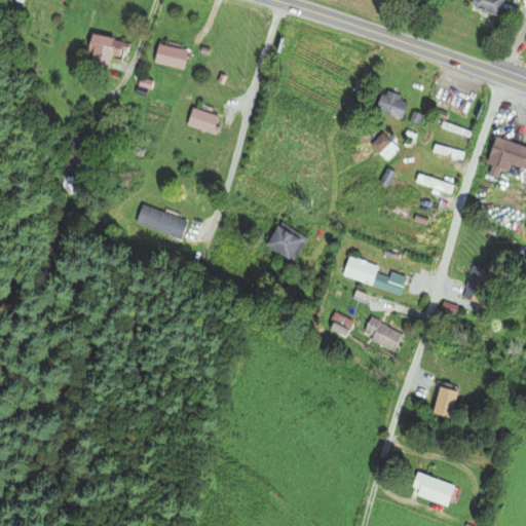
[(472,0),(472,2),(476,3),(475,6),(498,13),(502,0),(472,0)]
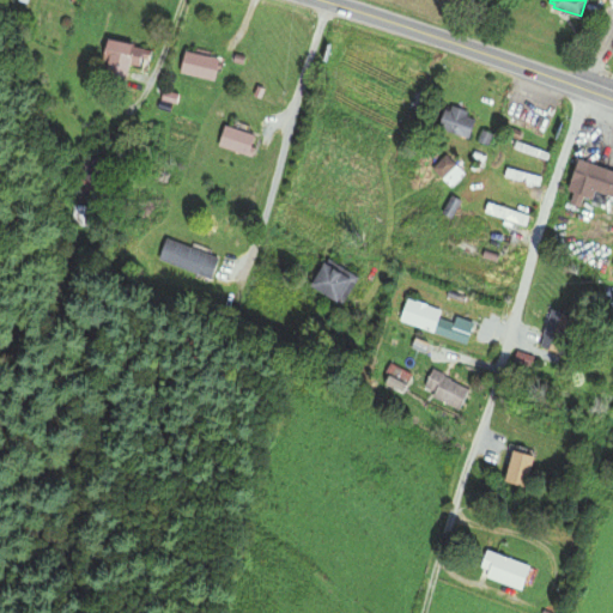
[(107,38),(99,68),(105,70),(104,77),(125,82),(128,64),(139,66),(140,56),(149,59),(151,50),(132,46),(133,43),(107,38)]
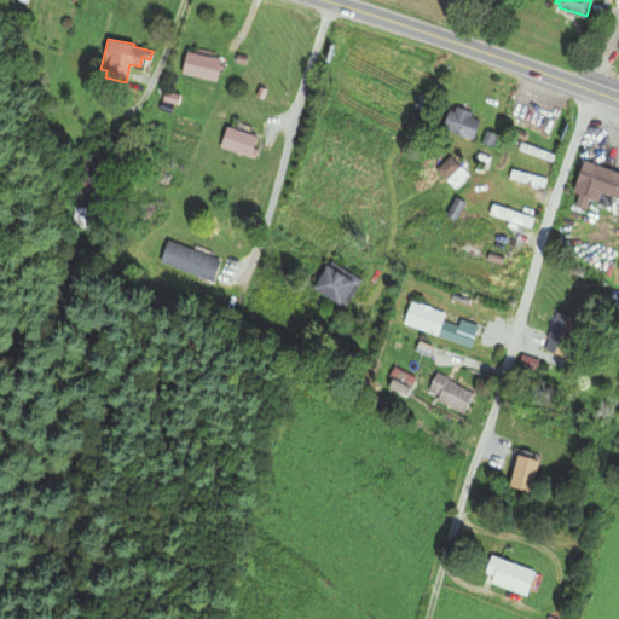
[(186,51),(181,73),(215,80),(220,59),(186,51)]
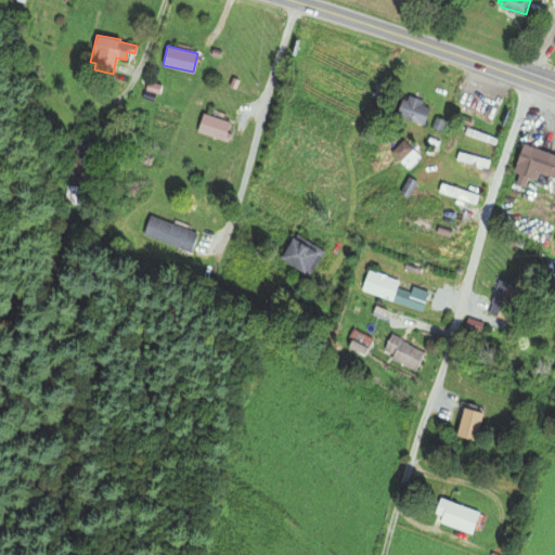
[(147,81),(145,89),(158,92),(160,85),(147,81)]
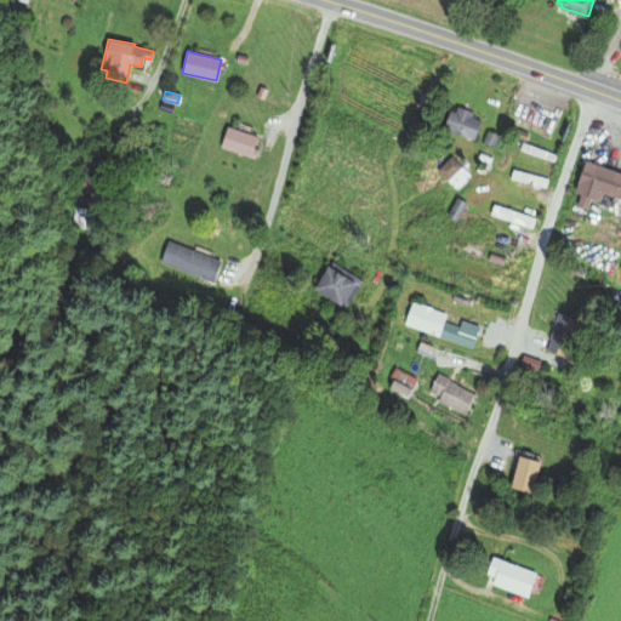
[(451,110),(444,127),(474,138),(480,120),(471,117),(472,113),(457,107),(456,112),(451,110)]
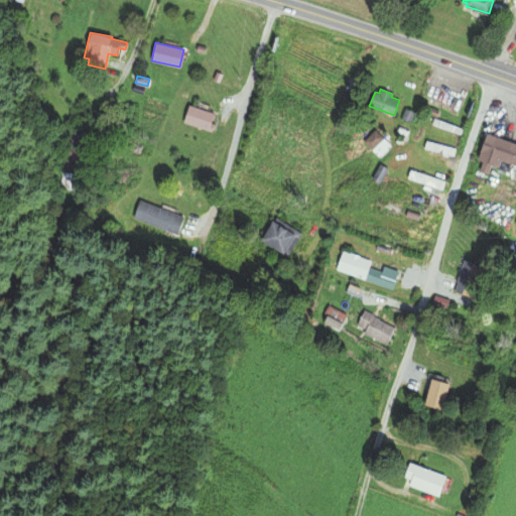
[(188,105),(183,121),(208,129),(213,113),(188,105)]
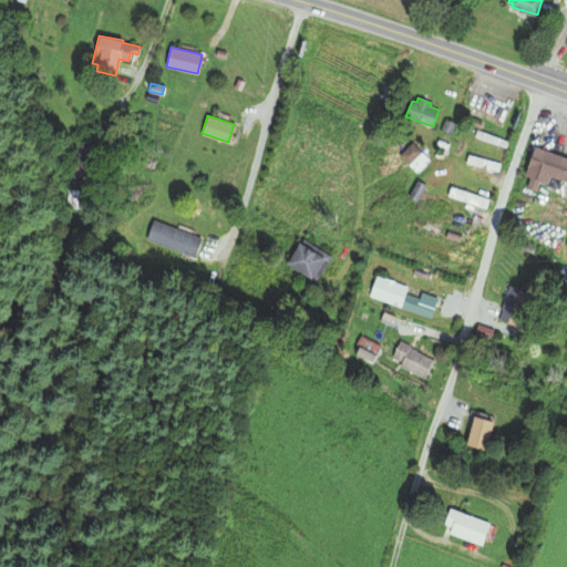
[(470,117),(467,124),(478,127),(481,122),(470,117)]
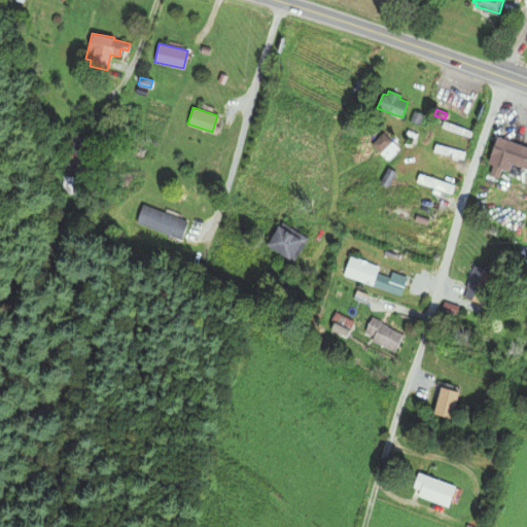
[(414,111),(411,119),(419,123),(422,114),(414,111)]
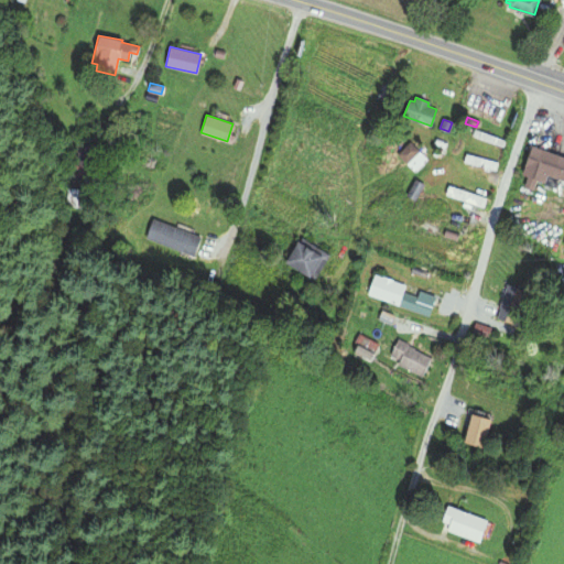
[(475,129),(473,136),(502,147),(505,140),(475,129)]
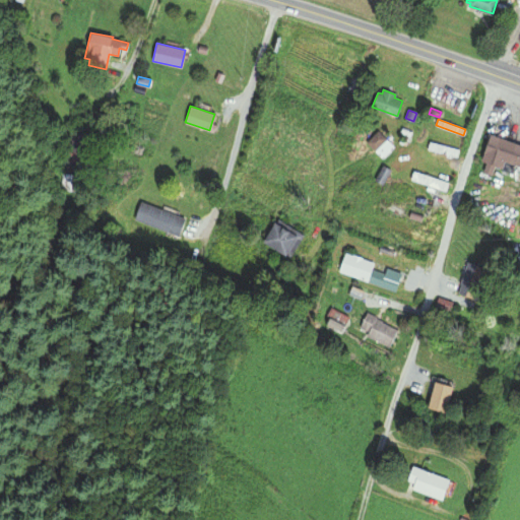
[(62,173),(60,189),(76,191),(83,128),(70,126),(65,174),(62,173)]
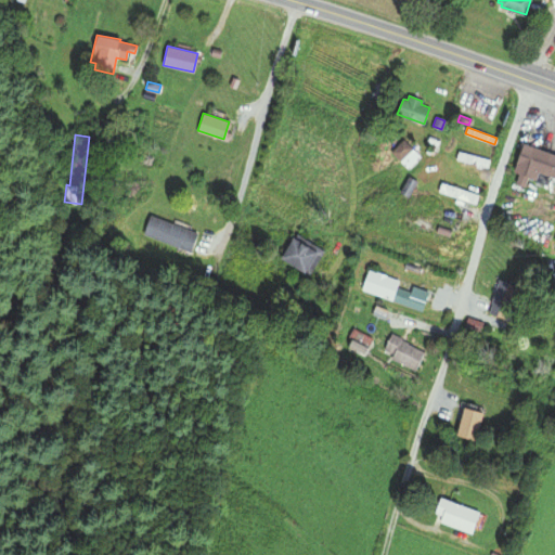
[(392,151),(401,159),(412,147),(404,139),(392,151)]
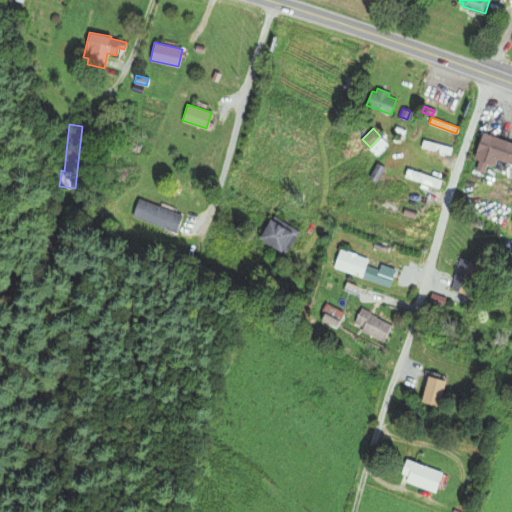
[(511,142),(484,132),(475,157),(495,165),(497,158),(511,163),(511,142)]
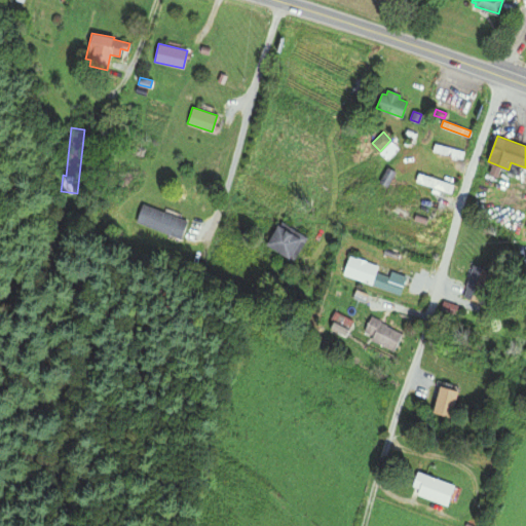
[(435,143),(433,150),(462,158),(464,151),(435,143)]
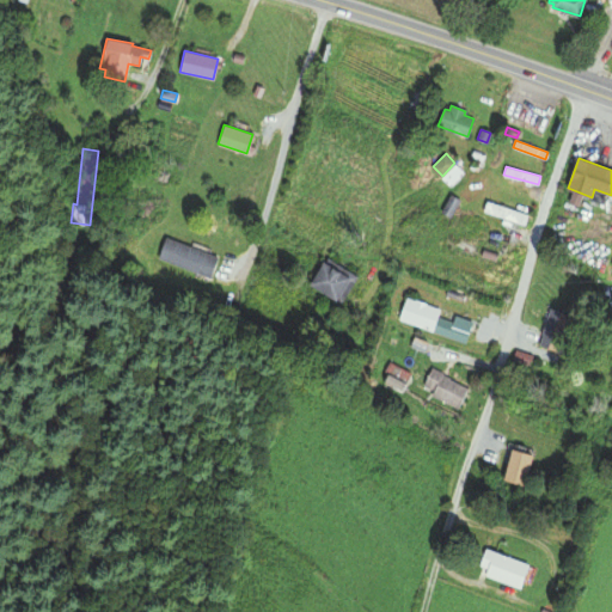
[(450,195),(441,210),(450,215),(458,199),(450,195)]
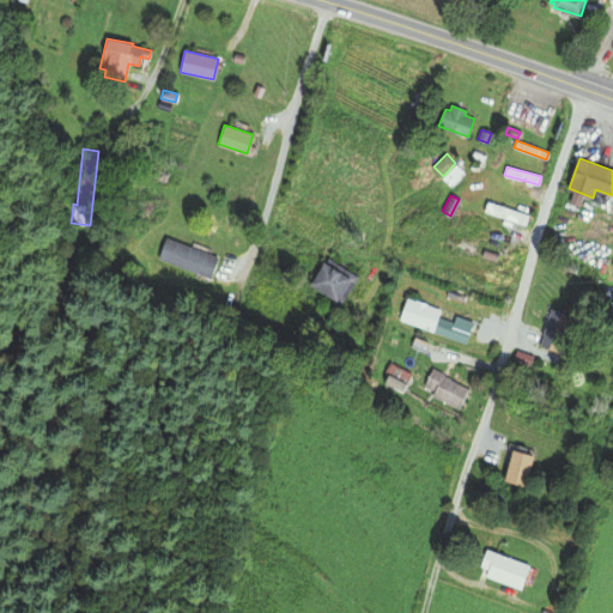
[(489,201),(485,211),(525,224),(528,214),(489,201)]
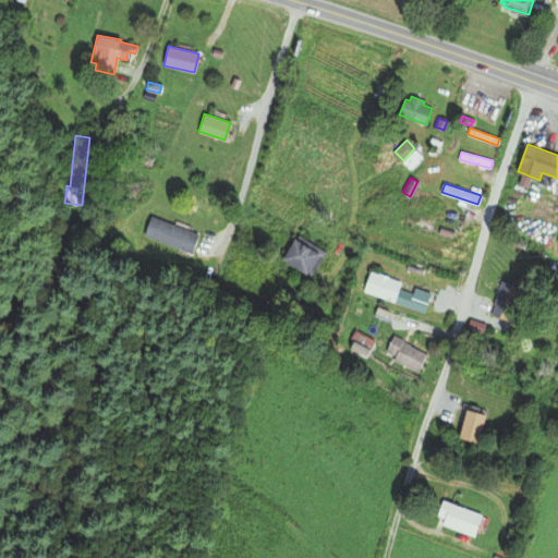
[(150,217),(144,234),(192,252),(198,234),(150,217)]
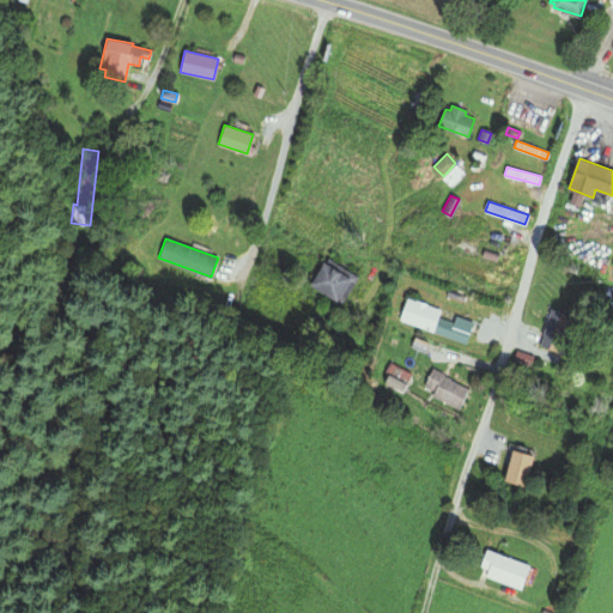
[(325,261),(311,283),(338,299),(351,278),(325,261)]
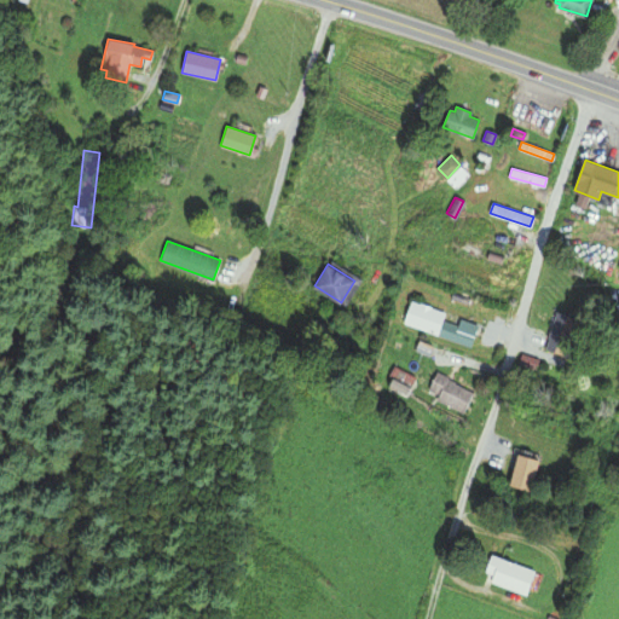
[(411,301),(404,322),(470,346),(475,331),(441,319),(444,312),(411,301)]
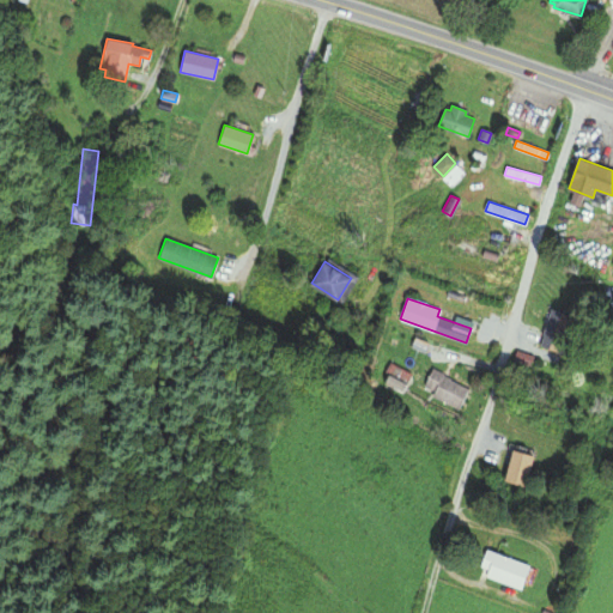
[(552,309),(542,334),(545,334),(541,344),(557,350),(560,340),(562,341),(571,316),(552,309)]
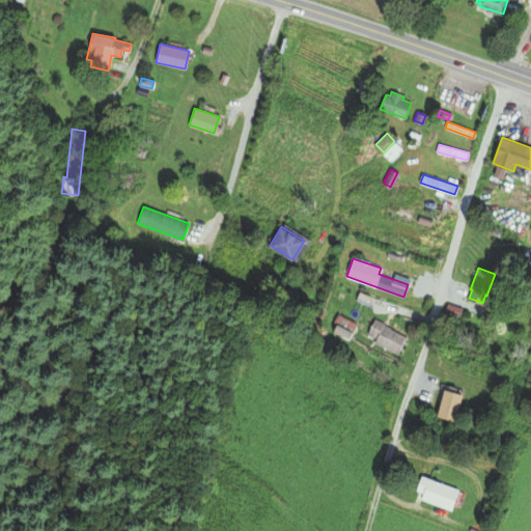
[(360,292),(357,300),(367,304),(370,297),(360,292)]
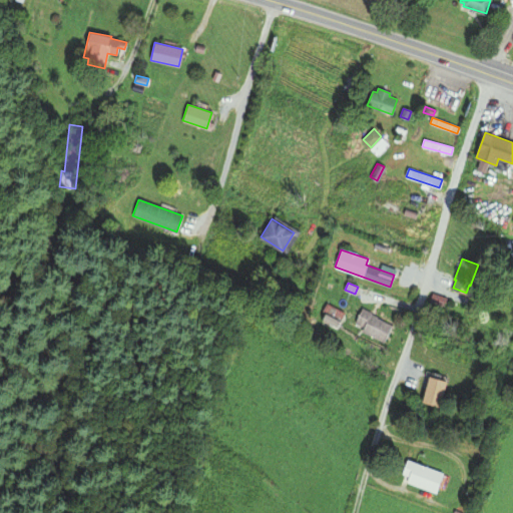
[(432,294),(430,301),(444,305),(446,298),(432,294)]
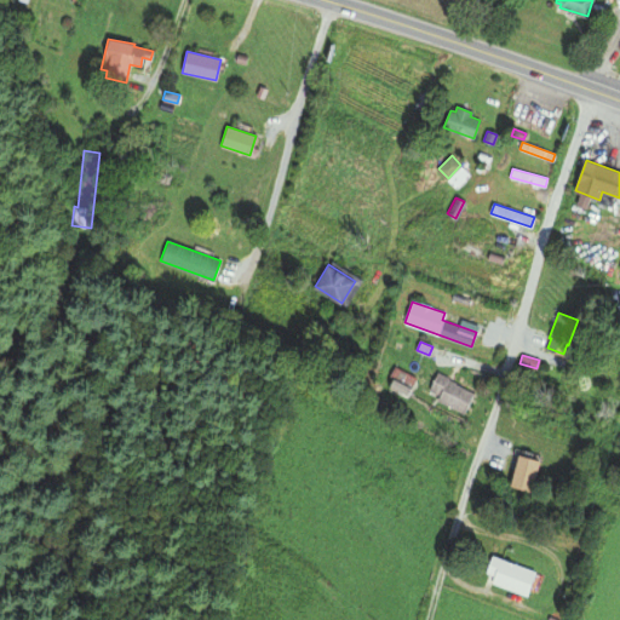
[(385,388),(406,399),(415,382),(395,371),(385,388)]
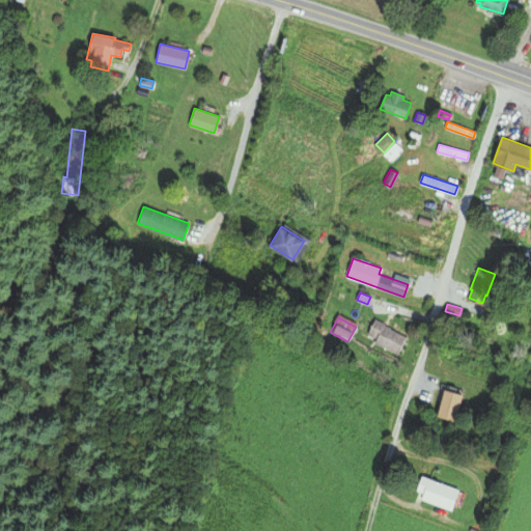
[(374,319),(368,333),(378,338),(375,342),(396,354),(404,336),(383,325),(384,324),(374,319)]
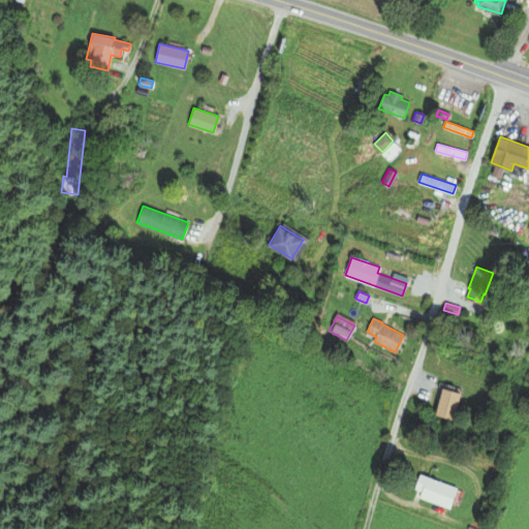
[(443,389),(436,414),(454,418),(461,394),(443,389)]
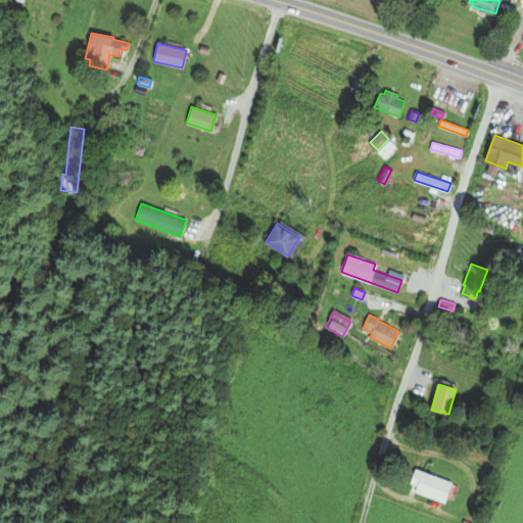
[(416,469),(411,482),(419,484),(416,491),(444,502),(452,482),(416,469)]
